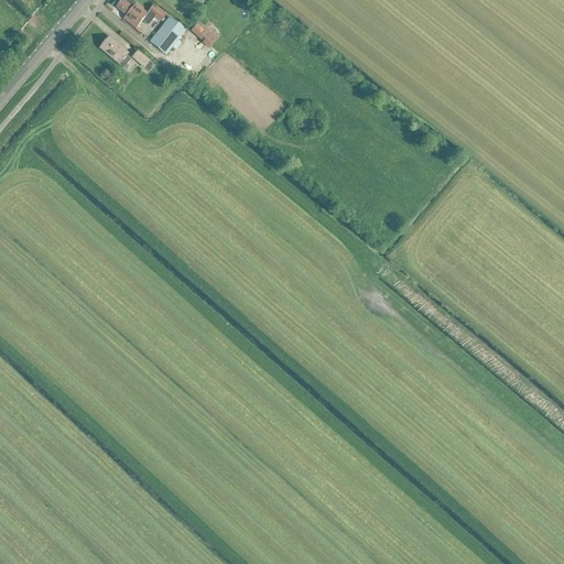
[(122,1),(116,9),(126,17),(123,20),(131,26),(136,30),(138,26),(141,22),(148,28),(155,18),(161,22),(166,14),(153,6),(147,14),(136,6),(136,4),(130,0),(127,0),(125,3),(122,1)]
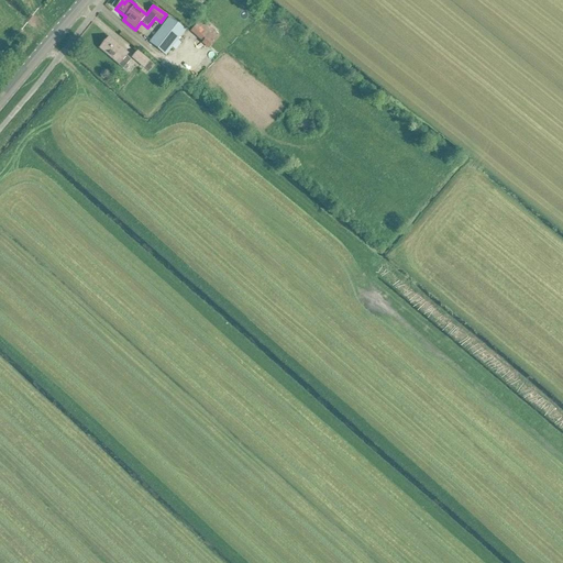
[(148,43),(165,56),(186,31),(168,18),(148,43)]
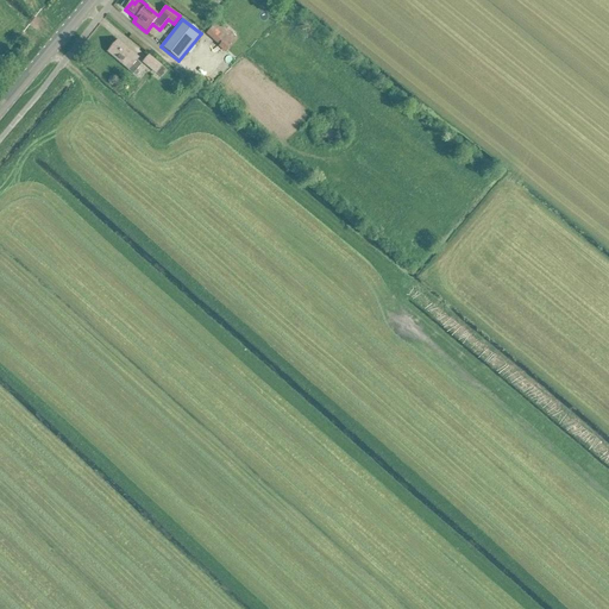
[(237,41),(217,22),(205,35),(218,46),(218,48),(225,55),(237,41)]
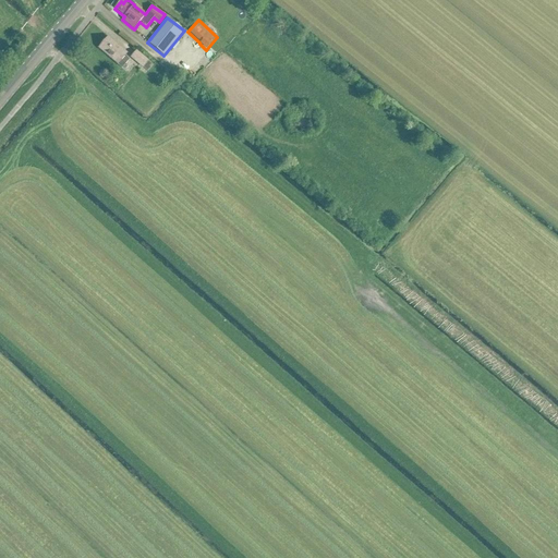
[(121,69),(129,60),(124,57),(126,55),(107,38),(98,48),(117,64),(117,65),(121,69)]
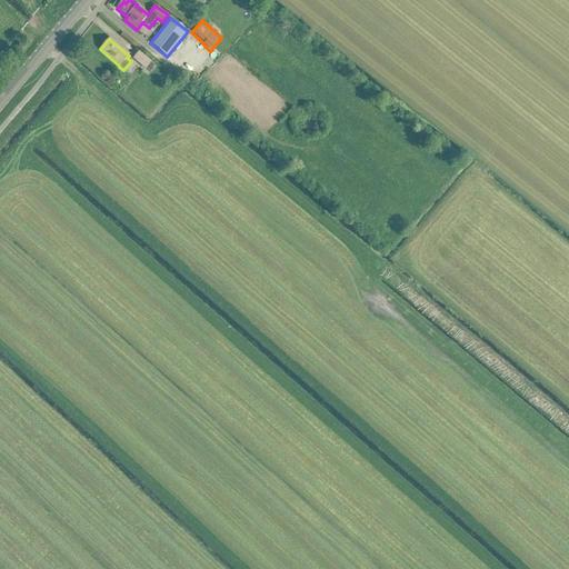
[(150,72),(156,67),(151,62),(139,51),(132,59),(146,70),(146,69),(150,72)]
